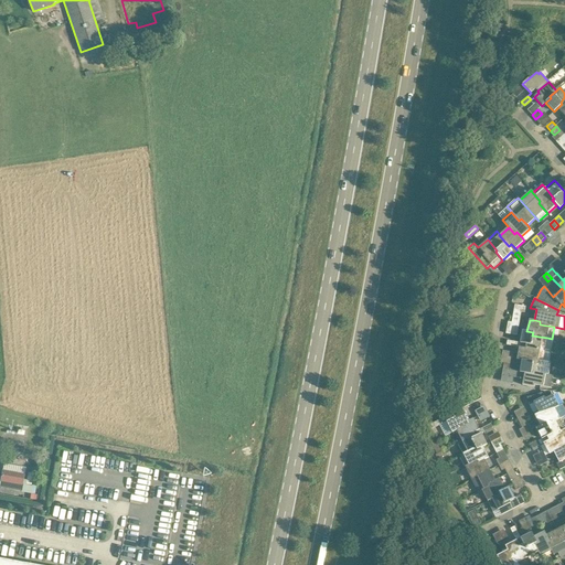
[(520,343),(516,342),(515,347),(519,348),(525,349),(525,347),(545,350),(547,338),(532,336),(533,332),(526,331),(522,331),(520,343)]
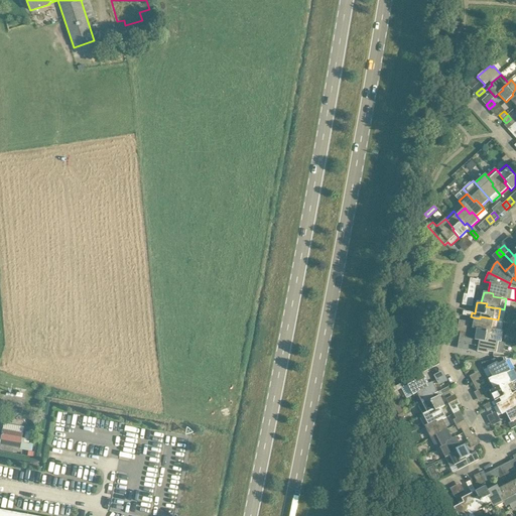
[(474,317),(472,329),(477,330),(482,331),(482,329),(496,331),(498,319),(480,316),(480,318),(474,317)]
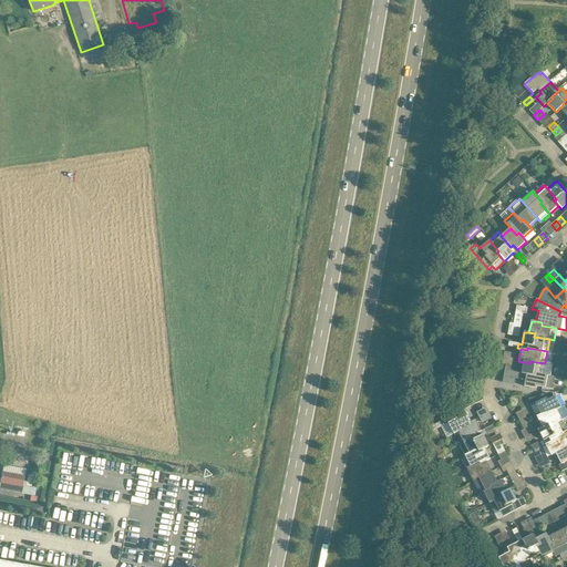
[(529,363),(524,362),(522,373),(533,375),(533,373),(550,377),(553,364),(529,361),(529,363)]
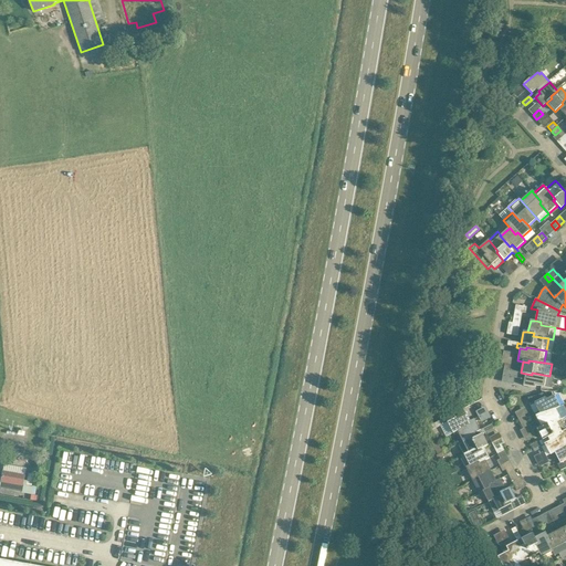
[(504,370),(503,376),(514,378),(524,380),(523,386),(535,388),(535,386),(544,387),(552,389),(554,377),(549,376),(532,373),(532,375),(521,373),(511,371),(504,370)]
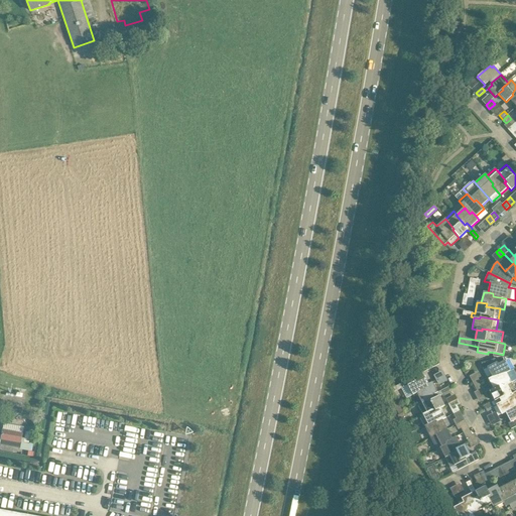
[(497,375),(498,377),(510,371),(505,361),(498,365),(495,359),(489,361),(481,363),(483,369),(487,368),(488,368),(492,377),(497,375)]
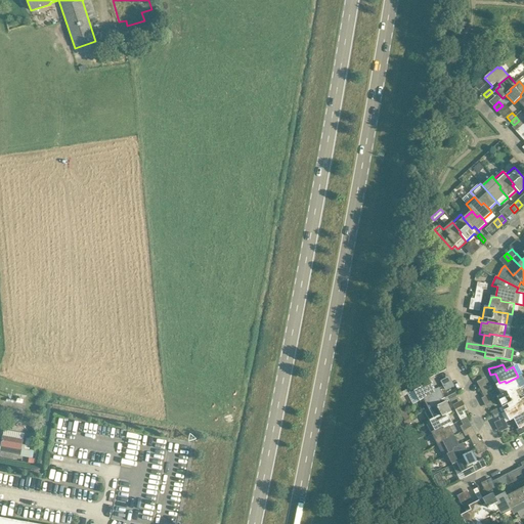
[(499,383),(495,385),(500,395),(506,392),(507,395),(519,389),(523,386),(523,380),(521,375),(518,377),(506,383),(505,381),(499,383)]
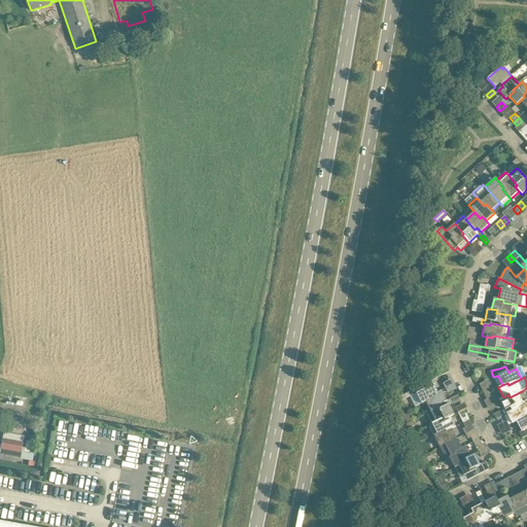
[(421,405),(425,402),(433,398),(432,395),(437,392),(432,383),(423,387),(422,386),(414,390),(416,394),(421,405)]
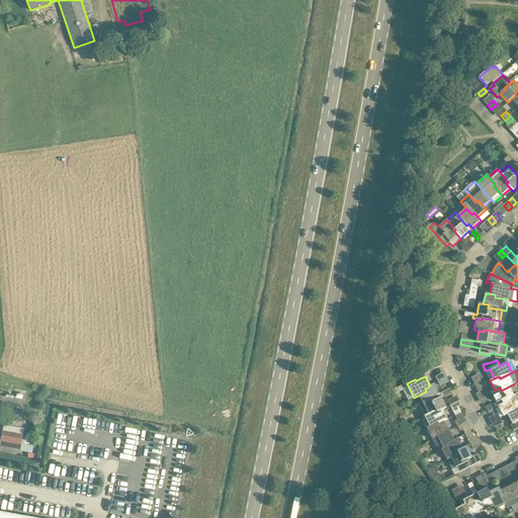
[(477,389),(483,384),(480,379),(473,382),(477,389)]
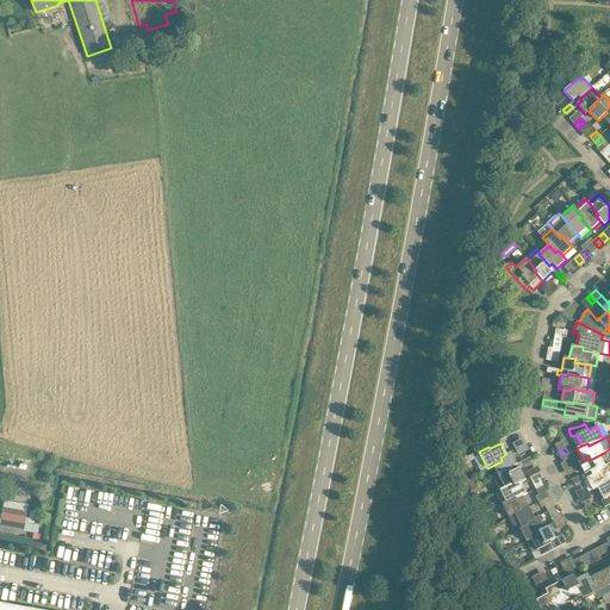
[(479,452),(466,458),(470,462),(475,460),(481,456),(479,452)]
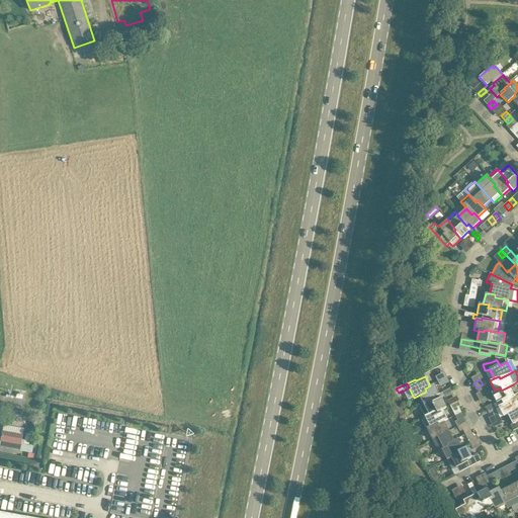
[(434,383),(430,385),(425,389),(426,392),(418,396),(423,405),(435,399),(434,397),(439,394),(434,383)]
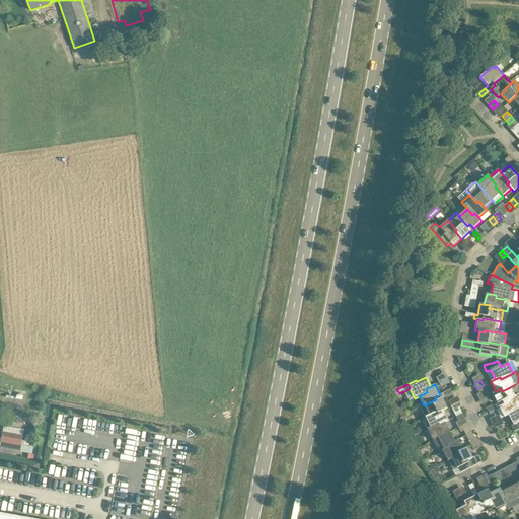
[(497,403),(494,405),(496,409),(499,408),(504,404),(503,403),(518,395),(514,385),(502,391),(501,388),(496,391),(492,393),(497,403)]
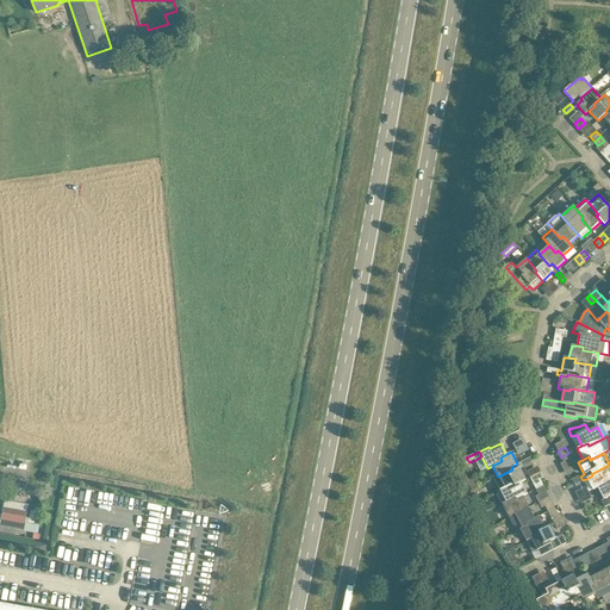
[(500,491),(504,489),(514,484),(515,486),(521,483),(526,480),(520,468),(523,467),(520,462),(517,464),(511,467),(512,470),(498,477),(495,479),(500,491)]
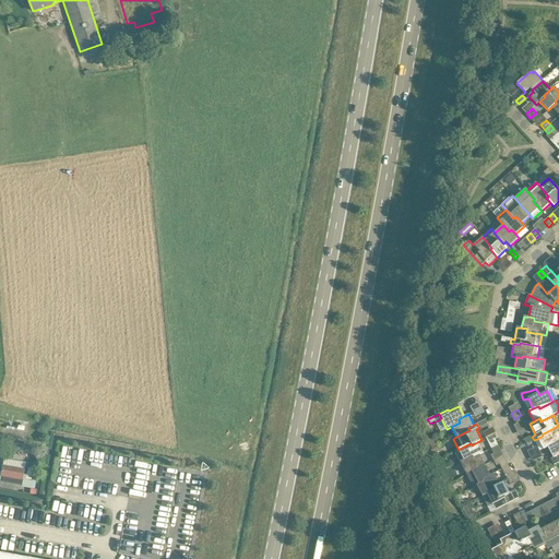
[(544,450),(548,448),(552,444),(551,442),(558,438),(558,426),(542,435),(543,436),(537,439),(544,450)]
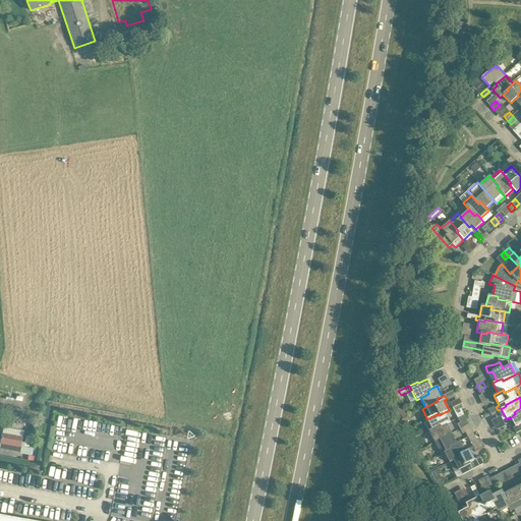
[(519,432),(520,430),(520,408),(514,412),(515,414),(511,417),(515,426),(514,427),(517,433),(519,432)]
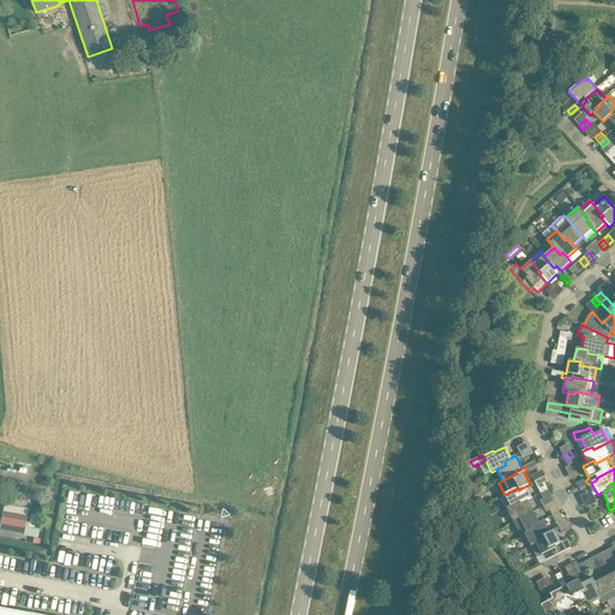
[(541,494),(548,490),(544,484),(537,488),(541,494)]
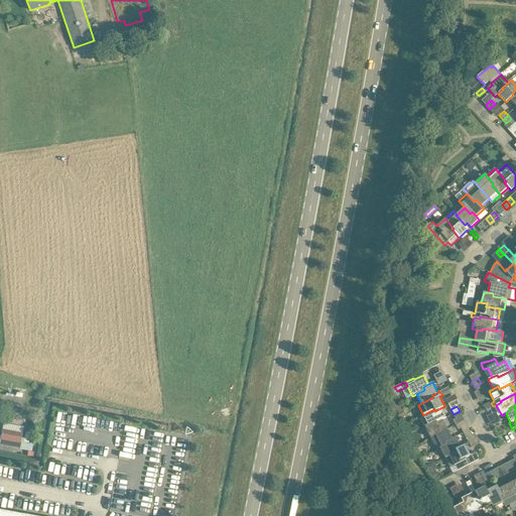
[(445,418),(440,408),(435,411),(434,409),(426,413),(423,415),(419,417),(424,426),(433,422),(434,423),(442,420),(445,418)]
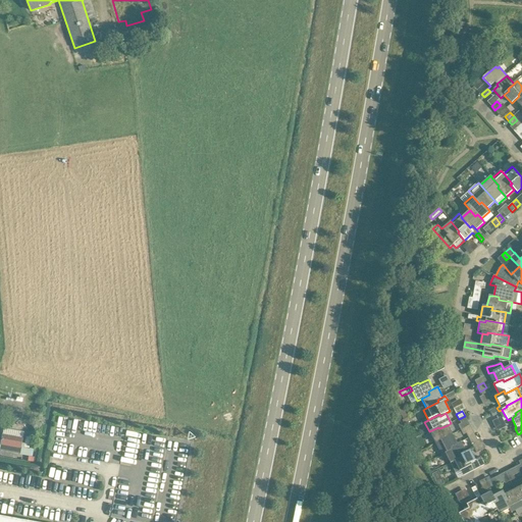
[(429,431),(435,444),(453,434),(448,425),(439,428),(438,427),(429,431)]
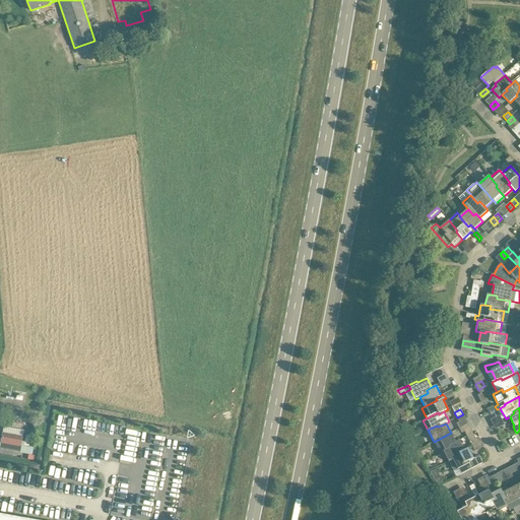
[(3,434),(0,448),(20,452),(28,453),(29,448),(23,447),(24,442),(22,442),(22,437),(23,431),(4,427),(3,434)]
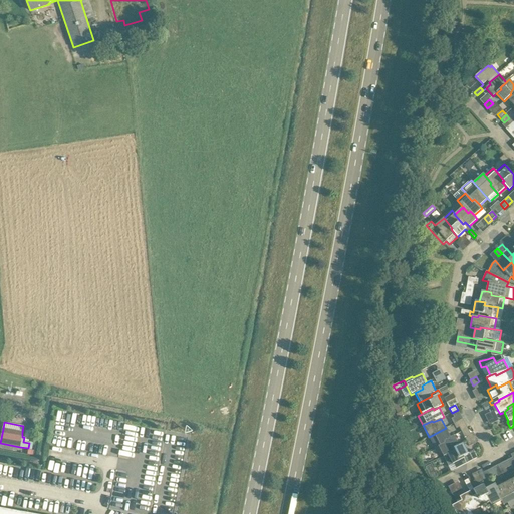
[(435,449),(439,447),(444,444),(443,441),(451,437),(446,428),(429,437),(435,449)]
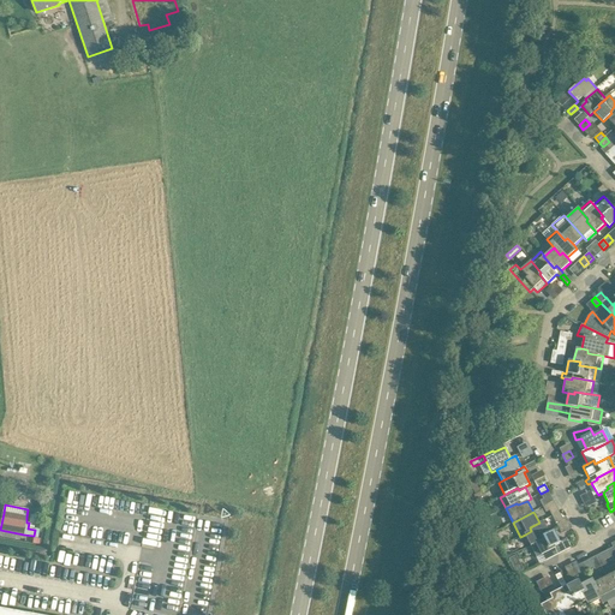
[(531,545),(536,543),(544,539),(543,536),(549,532),(543,521),(539,523),(530,527),(531,531),(525,535),(531,545)]
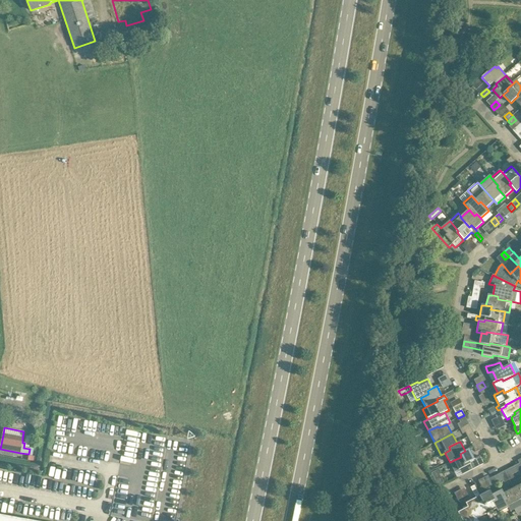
[(454,460),(450,462),(455,472),(459,470),(460,469),(463,475),(473,469),(483,464),(480,457),(474,459),(469,449),(465,451),(460,454),(461,457),(454,460)]
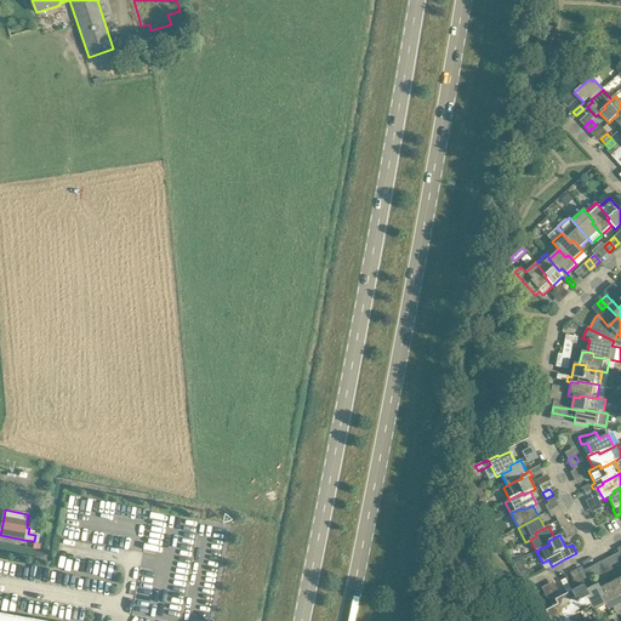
[(587,579),(593,575),(590,568),(584,570),(587,579)]
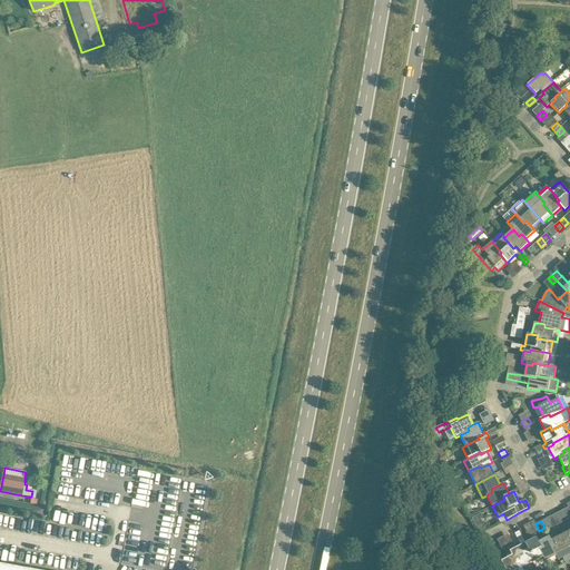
[(569,550),(562,534),(551,540),(556,548),(553,550),(557,557),(559,560),(569,553),(569,550)]
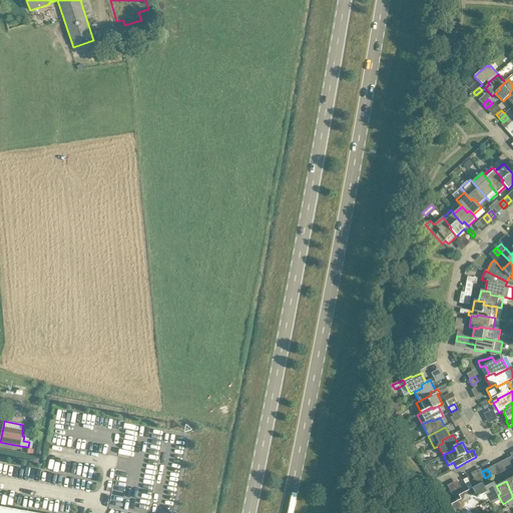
[(494,482),(485,487),(488,493),(485,494),(489,502),(491,506),(501,501),(498,495),(500,493),(496,486),(494,482)]
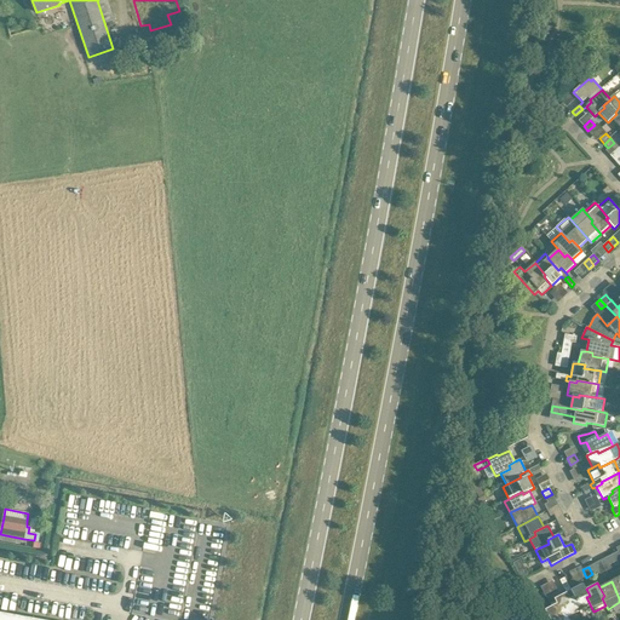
[(564,590),(567,592),(570,600),(573,598),(580,613),(591,607),(586,597),(590,596),(586,589),(583,584),(570,591),(569,587),(564,590)]
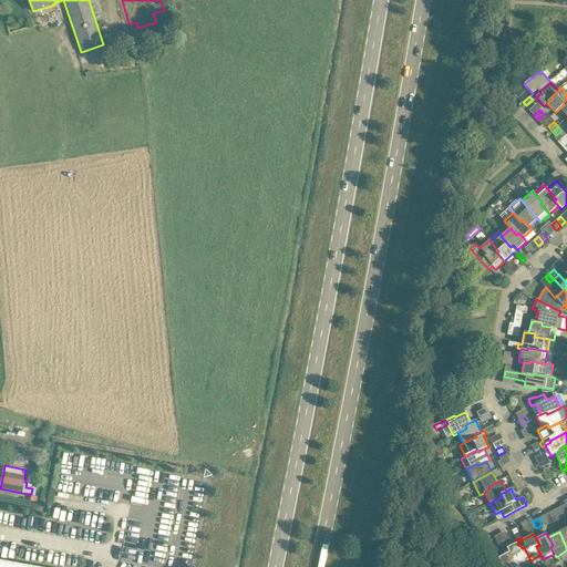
[(515,557),(519,566),(531,560),(524,547),(522,548),(518,542),(507,548),(509,553),(513,558),(515,557)]
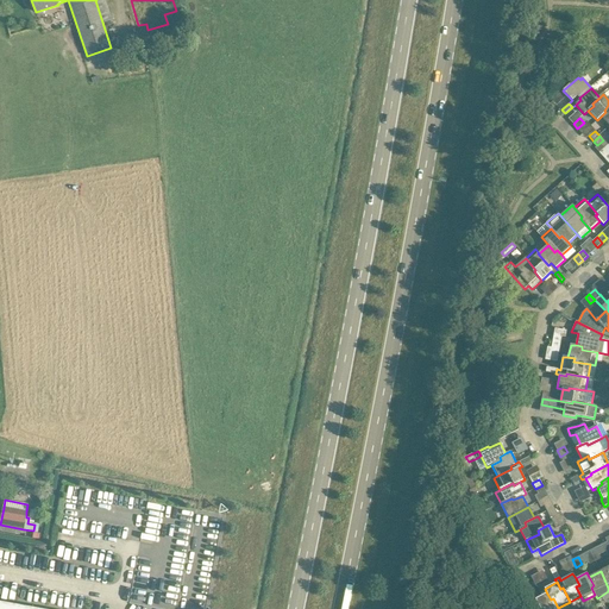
[(547,594),(535,600),(540,608),(558,608),(553,598),(551,600),(547,594)]
